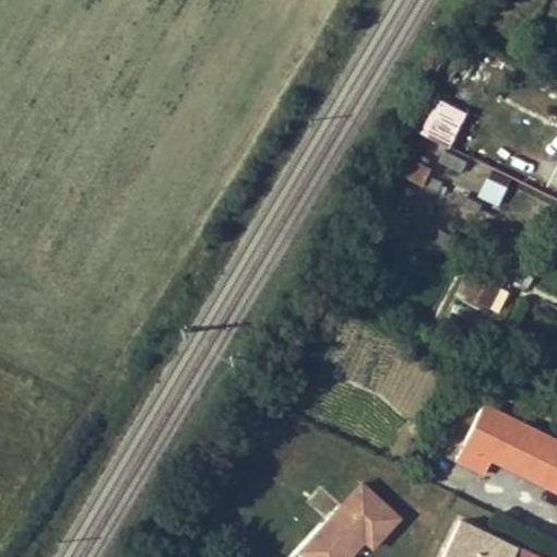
[(477,91),(462,83),(445,118),(459,126),(477,91)]
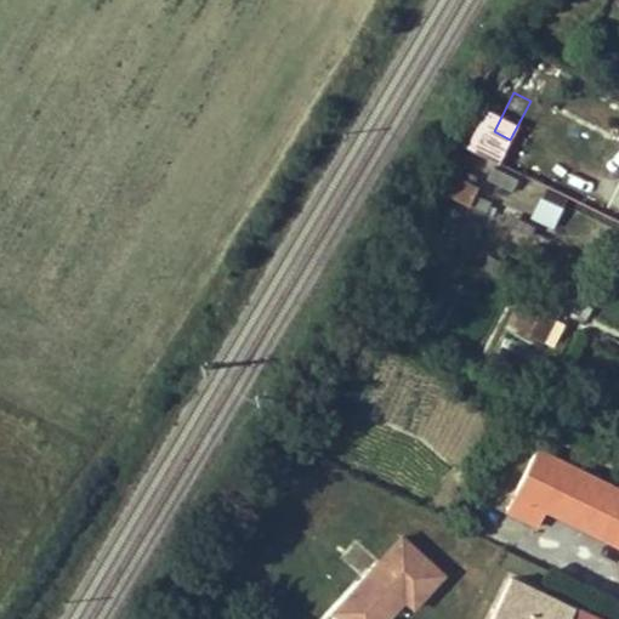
[(516,193),(522,181),(497,169),(492,180),(516,193)]
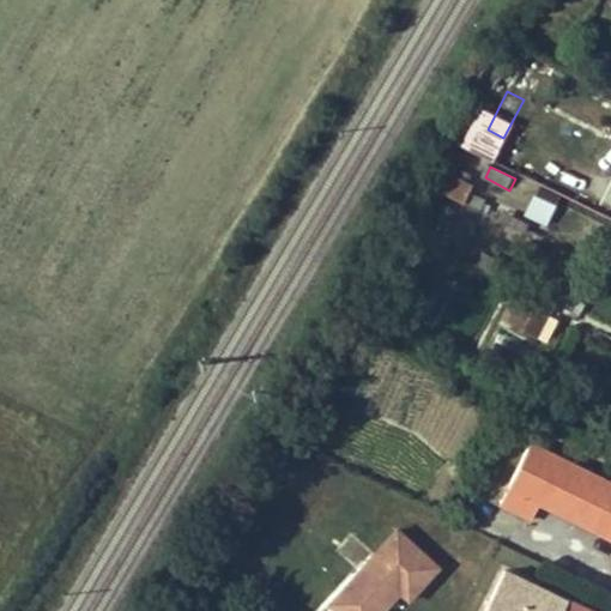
[(465,205),(475,186),(452,175),(443,193),(465,205)]
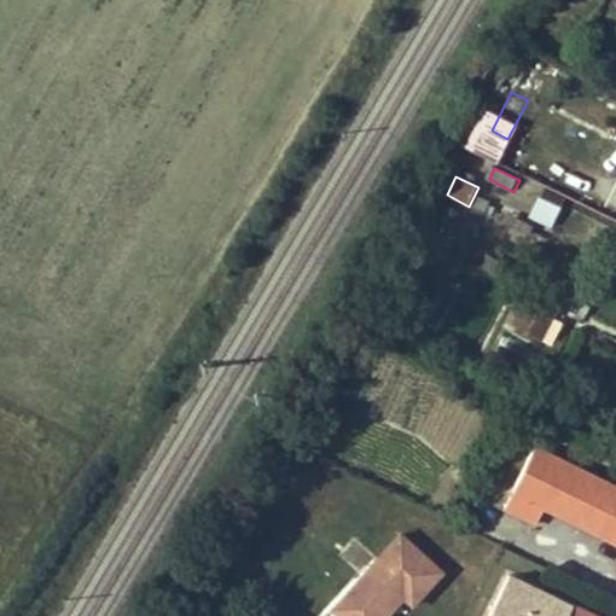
[(552,228),(561,204),(536,195),(528,219),(552,228)]
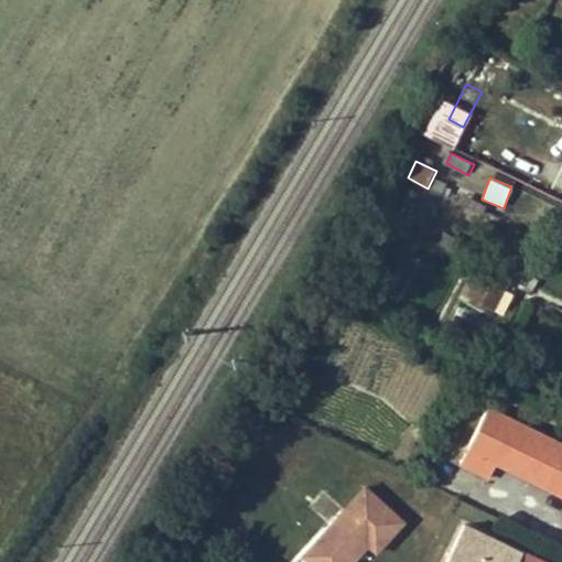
[(517,269),(510,285),(530,294),(538,278),(517,269)]
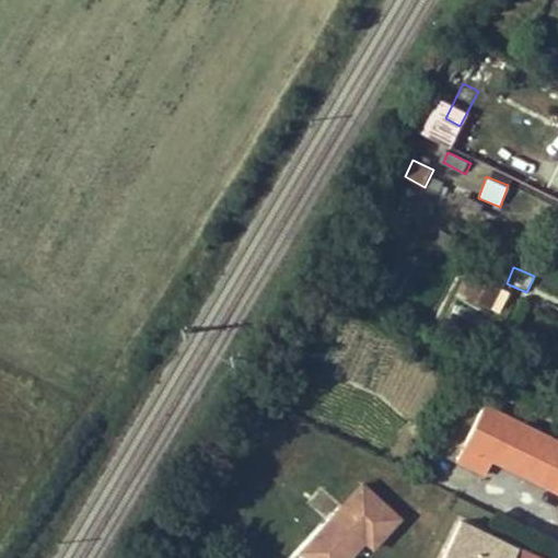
[(475,272),(464,295),(491,307),(502,285),(475,272)]
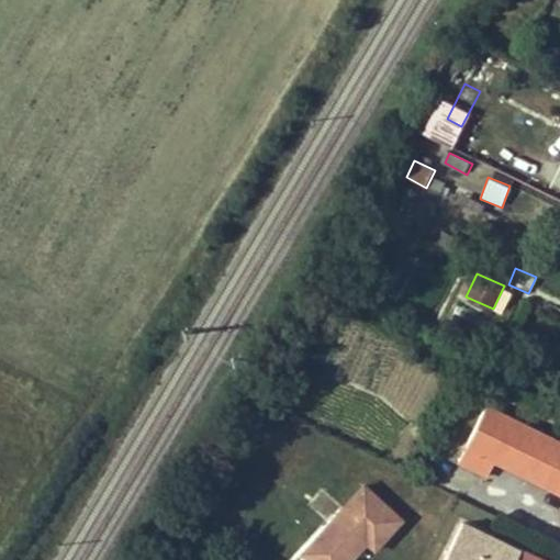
[(559,443),(489,407),(466,454),(460,463),(489,478),(496,463),(513,471),(517,462),(559,483),(559,443)]
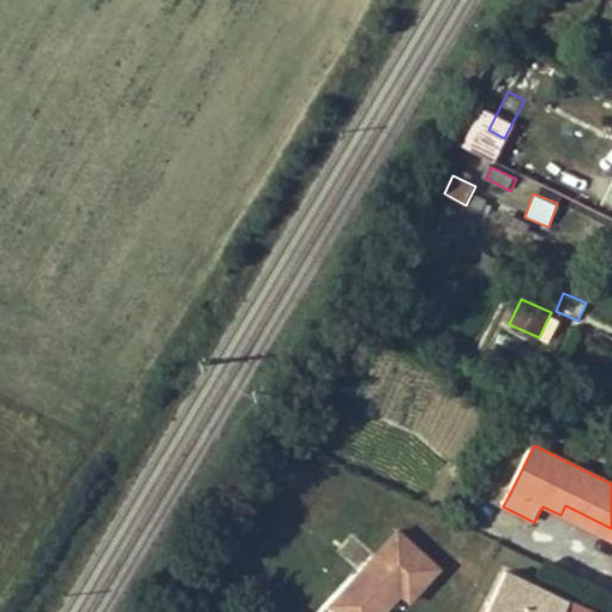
[(561,515),(611,540),(611,528),(565,505),(561,515)]
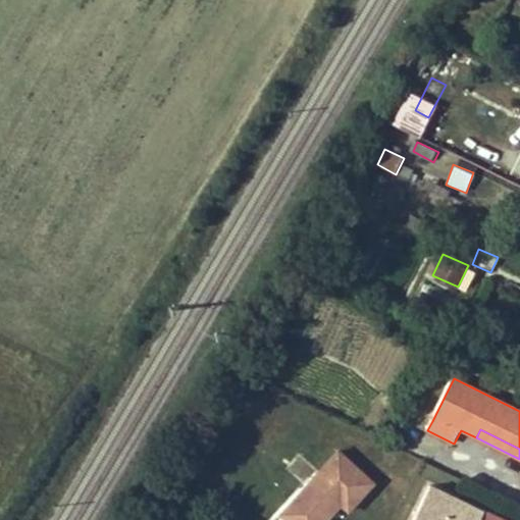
[(322,473),(307,489),(282,515),(288,519),(329,519),(344,505),(350,511),(375,483),(343,453),(322,473)]
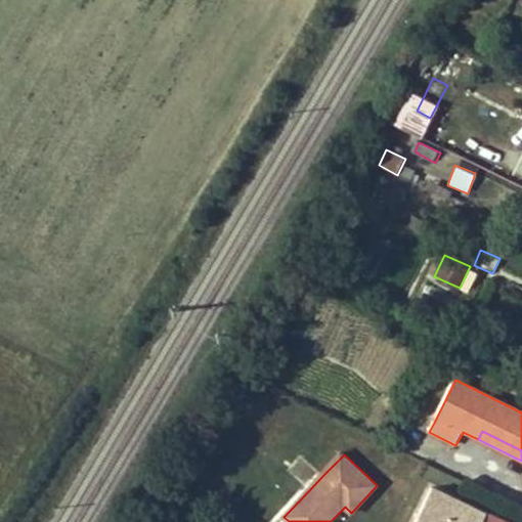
[(304,457),(289,473),(308,491),(323,475),(304,457)]
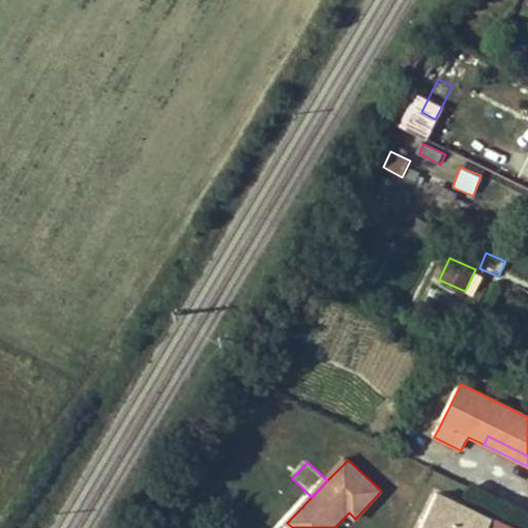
[(436,492),(417,527),(486,527),(491,520),(436,492)]
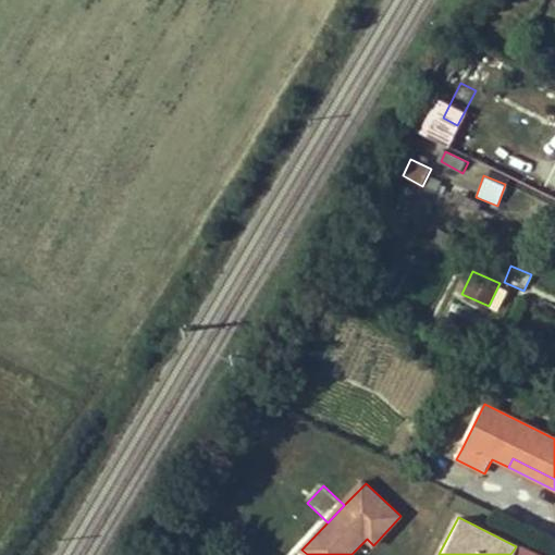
[(291,554),(281,545),(273,554),(291,554)]
